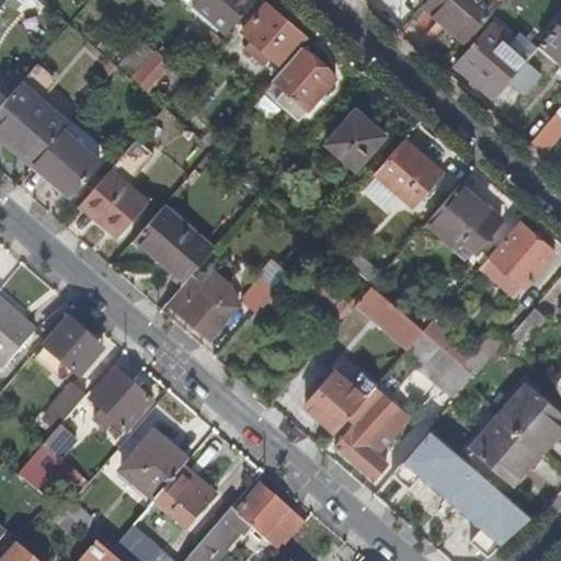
[(30,19),(41,2),(36,0),(21,0),(15,9),(30,19)]
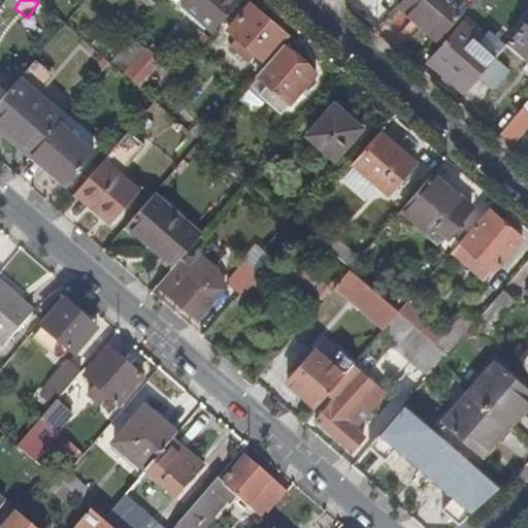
[(219,20),(236,0),(187,0),(185,2),(203,18),(209,11),(219,20)]
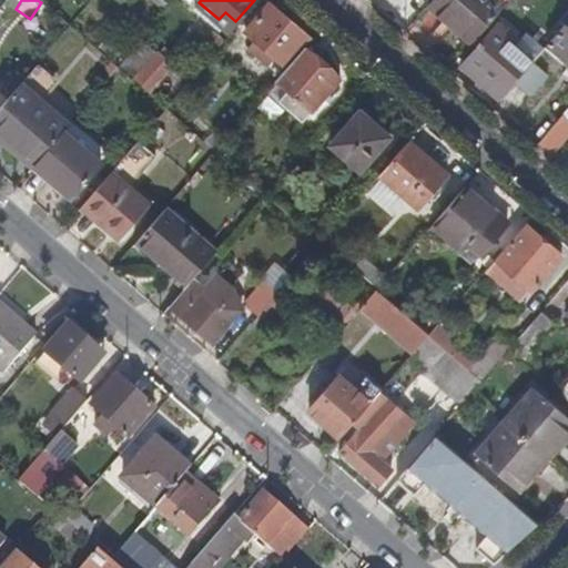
[(494,0),(433,0),(429,4),(446,20),(448,17),(475,41),(503,9),(494,0)]
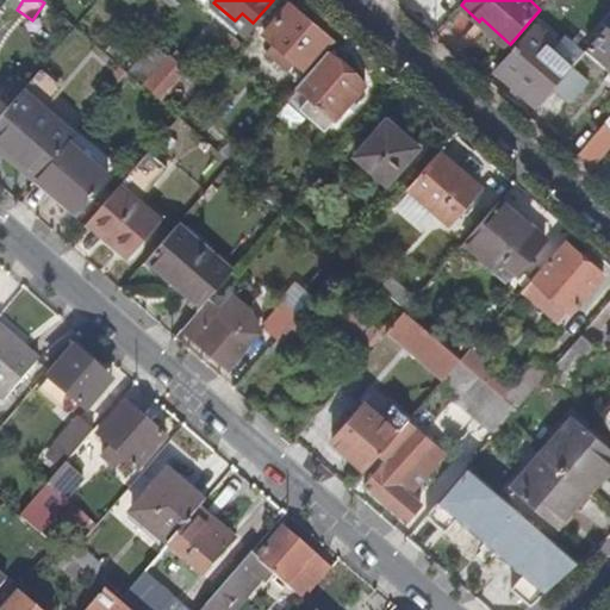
[(328,51),(335,42),(291,4),(263,36),(307,74),(328,51)]
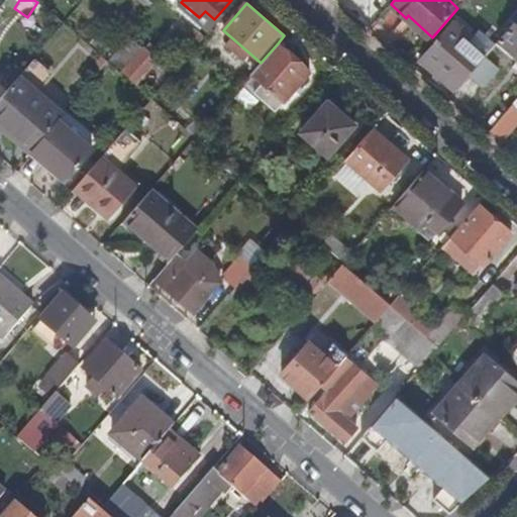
[(423,63),(456,92),(485,58),(464,40),(470,35),(456,23),(423,63)]
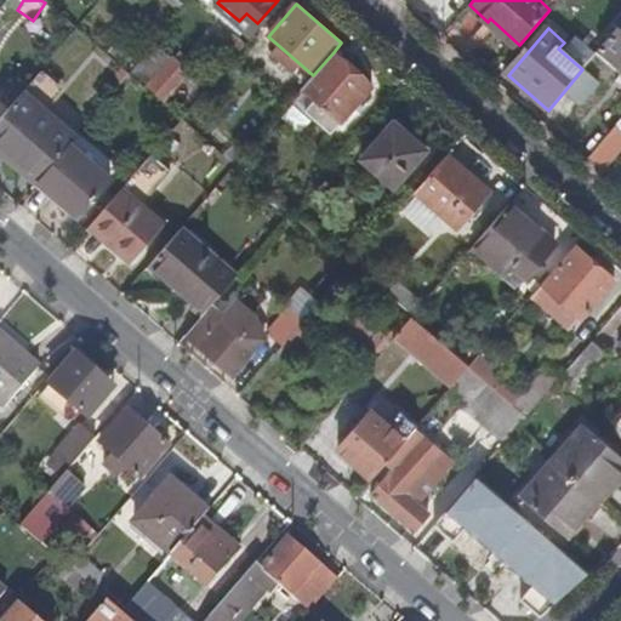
[(232,56),(244,43),(233,33),(221,47),(232,56)]
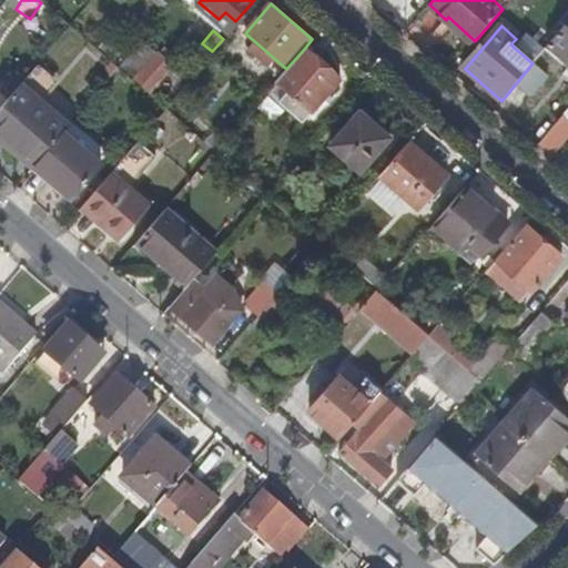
[(237,44),(229,37),(217,50),(225,57),(237,44)]
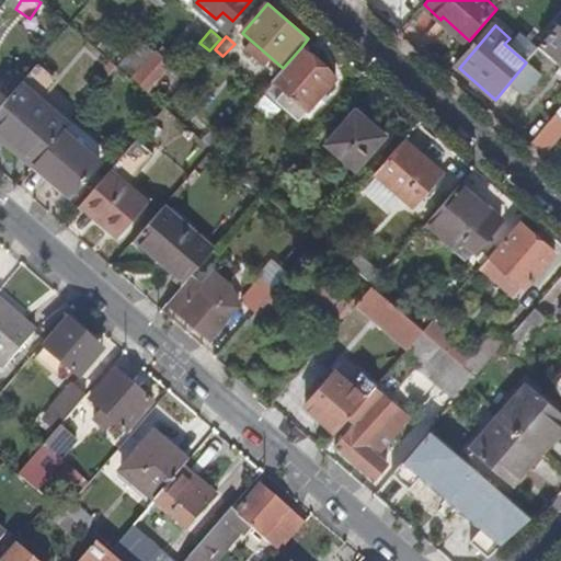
[(560,63),(560,37),(549,52),(560,63)]
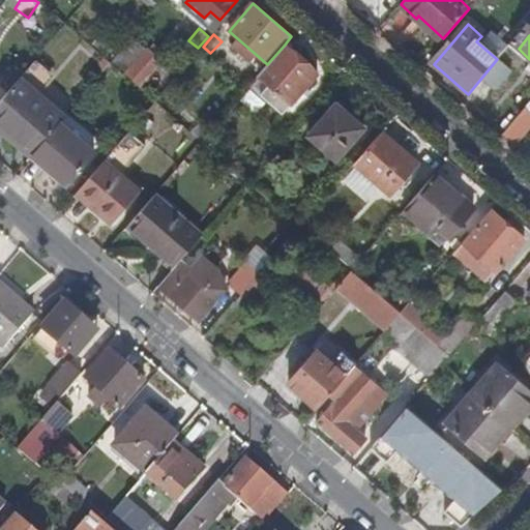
[(135,40),(114,65),(125,76),(146,51),(135,40)]
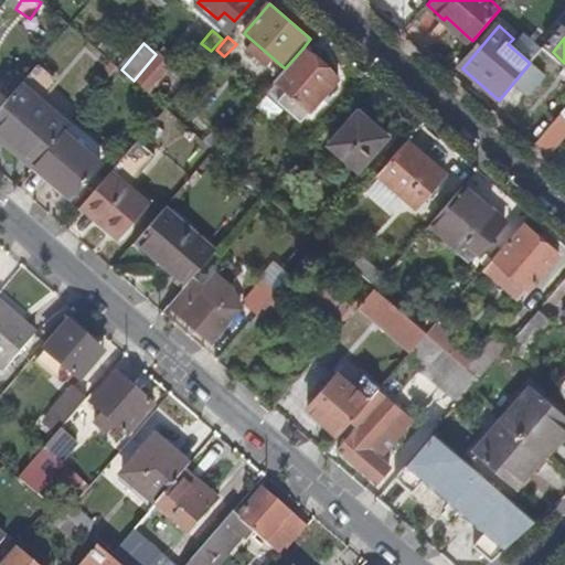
[(322,64),(304,48),(285,68),(279,76),(276,78),(288,91),(279,102),(301,120),(338,77),(338,71),(328,63),(322,64)]
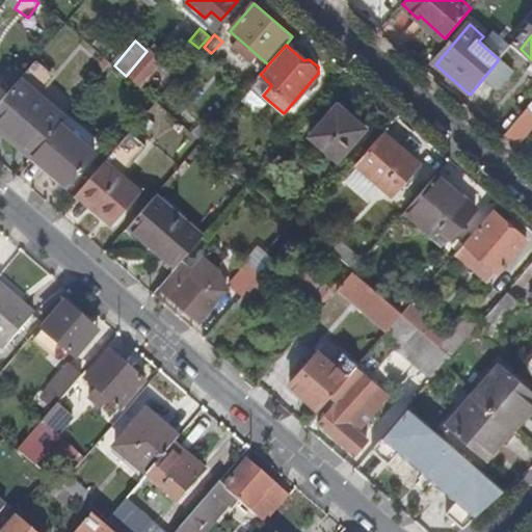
[(147,51),(126,76),(138,86),(159,62),(147,51)]
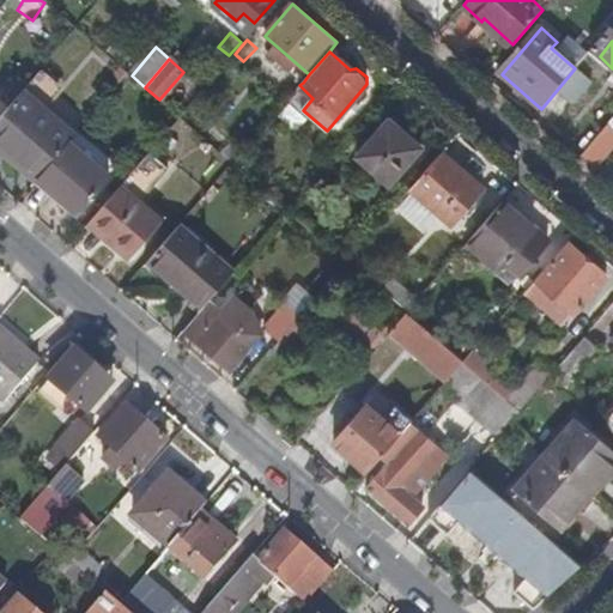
[(277,89),(287,98),(299,85),(303,83),(296,77),(292,82),(287,77),(277,89)]
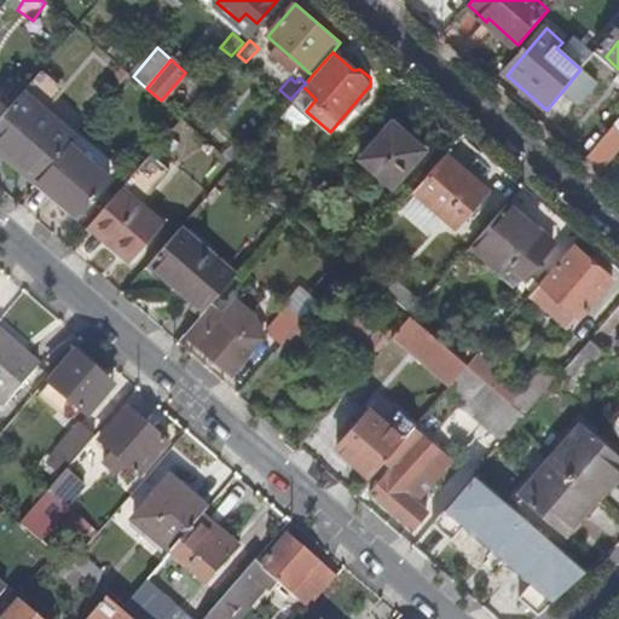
[(21,93),(0,117),(0,150),(35,181),(38,179),(69,142),(73,138),(21,93)]
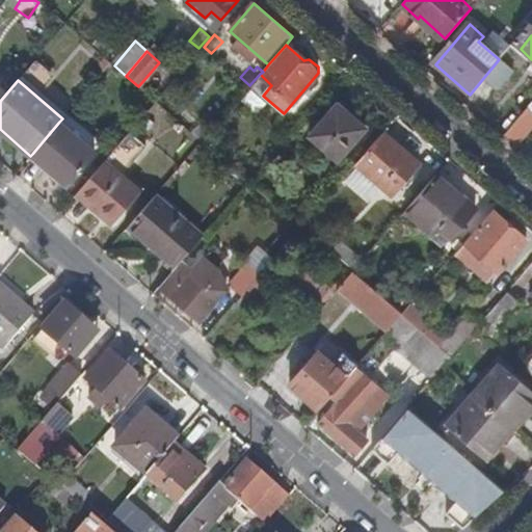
[(339,160),(366,128),(339,105),(312,136),(339,160)]
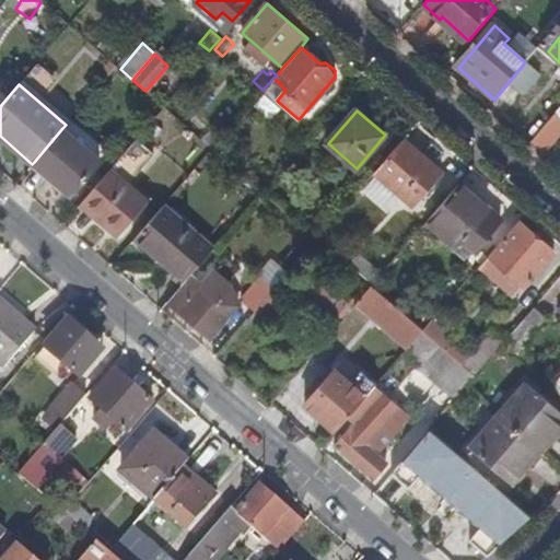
[(62,128),(34,162),(70,194),(98,160),(62,128)]
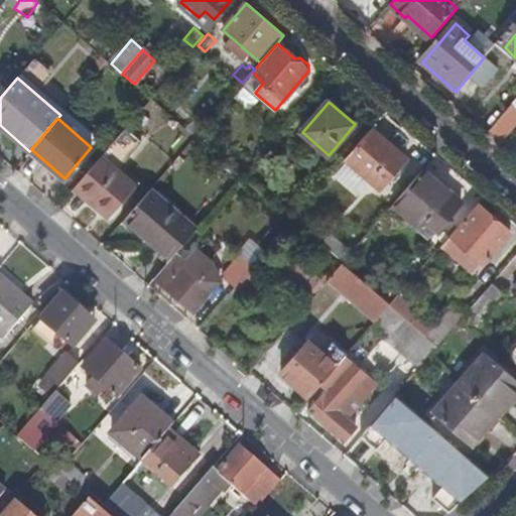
[(106,154),(129,161),(139,134),(116,126),(106,154)]
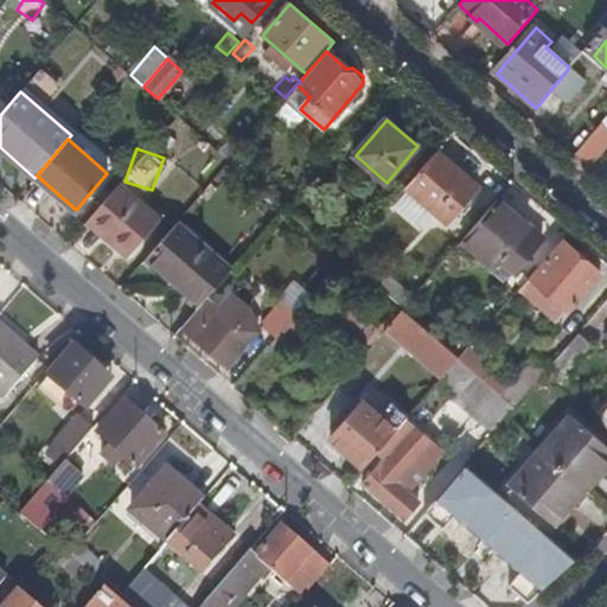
[(436,153),(406,189),(447,225),(478,189),(436,153)]
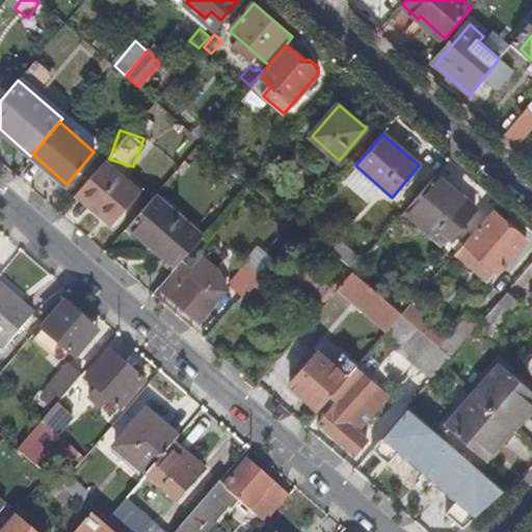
[(105,160),(77,192),(113,223),(141,191),(105,160)]
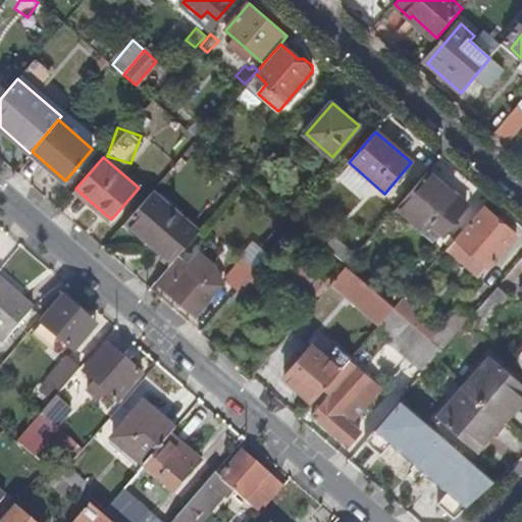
[(468,207),(427,171),(398,206),(423,230),(429,223),(442,235),(468,207)]
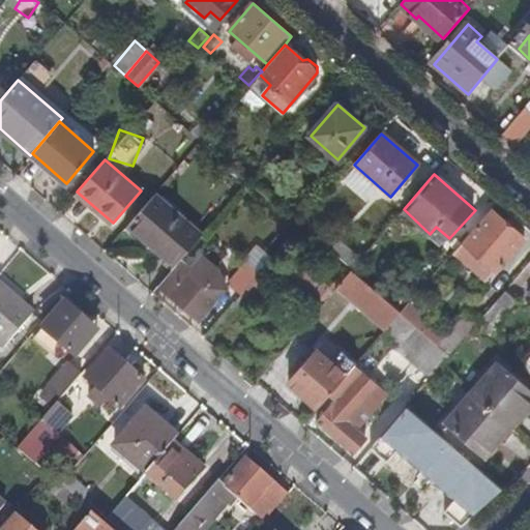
[(157,190),(126,226),(174,265),(176,263),(204,230),(157,190)]
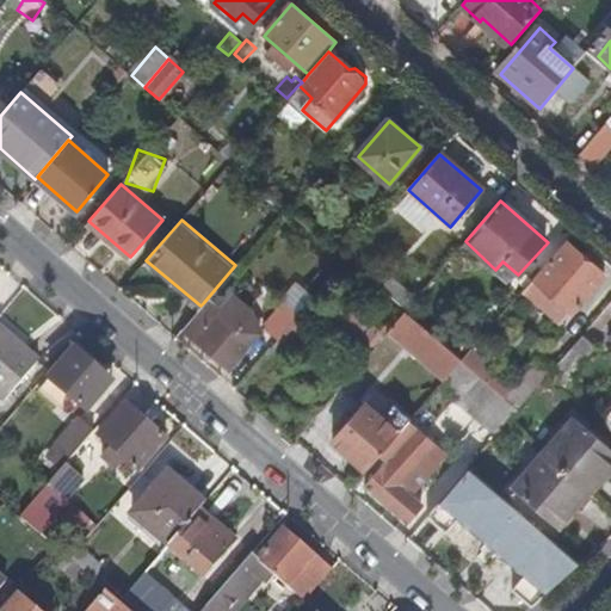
[(572,313),(604,276),(566,244),(535,281),(572,313)]
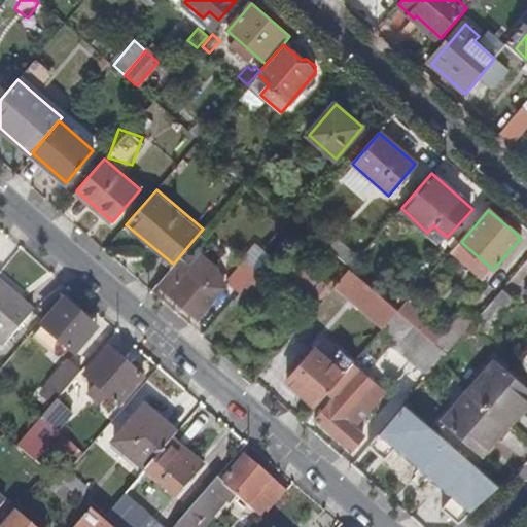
[(126,224),(120,231),(168,270),(173,264),(126,224)]
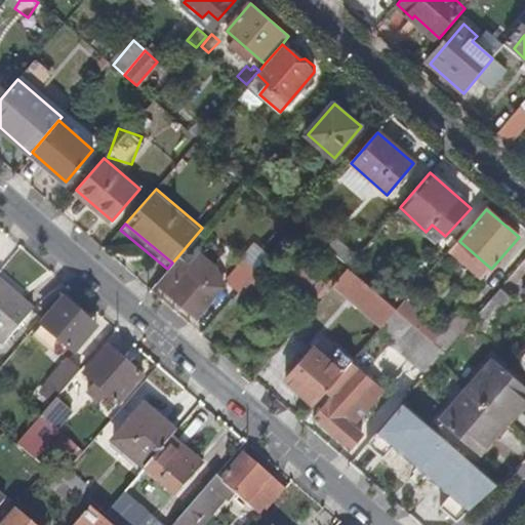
[(340,261),(352,255),(342,238),(331,244),(340,261)]
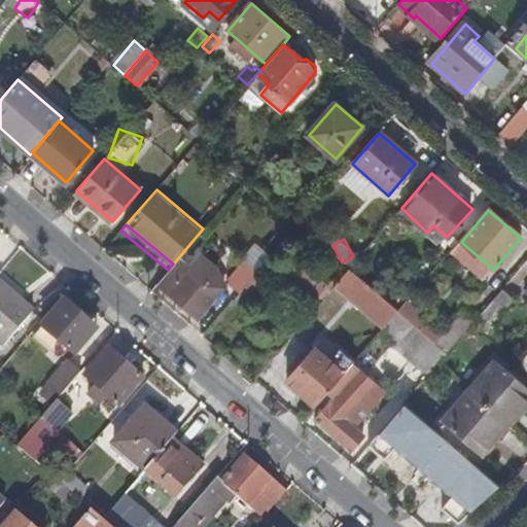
[(168,270),(156,282),(197,317),(215,296),(211,293),(215,288),(207,281),(217,269),(200,254),(186,271),(175,261),(173,264),(168,270)]
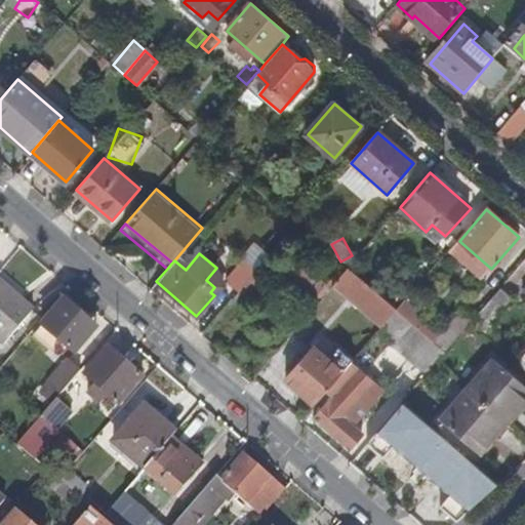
[(227,280),(239,290),(256,271),(243,260),(227,280)]
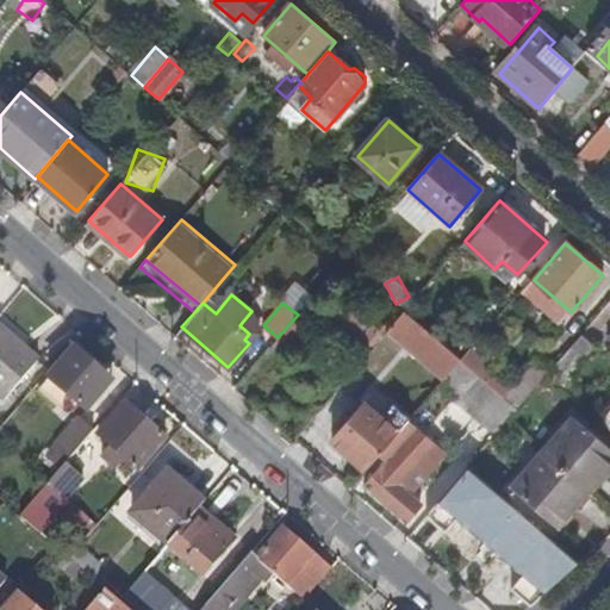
[(278,337),(269,347),(279,354),(311,318),(303,310),(298,315),(278,337)]
